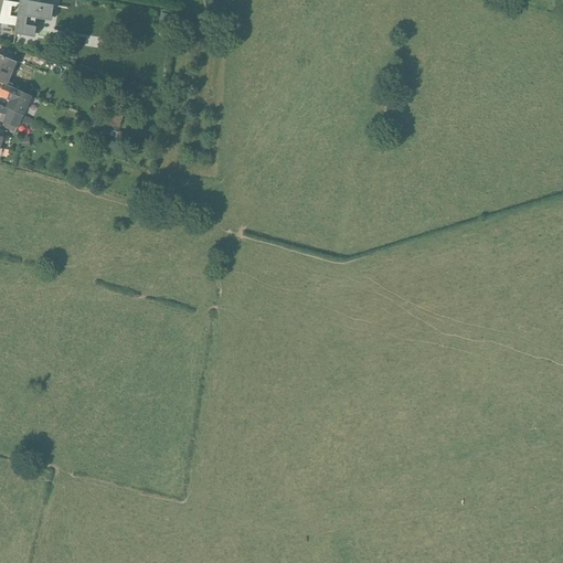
[(55,4),(27,0),(20,0),(13,33),(34,36),(35,28),(25,25),(28,16),(53,20),(55,4)]
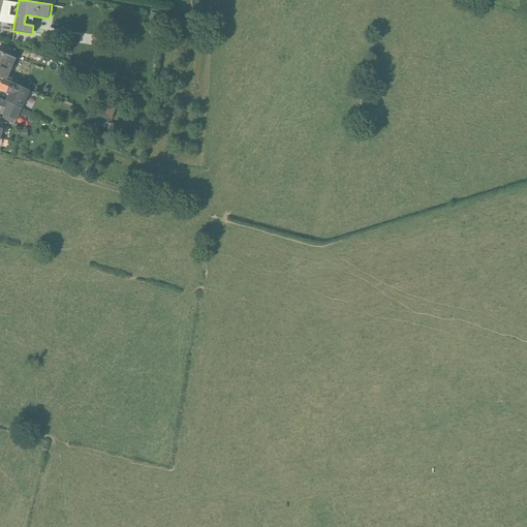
[(12,56),(0,51),(0,75),(4,78),(12,56)]
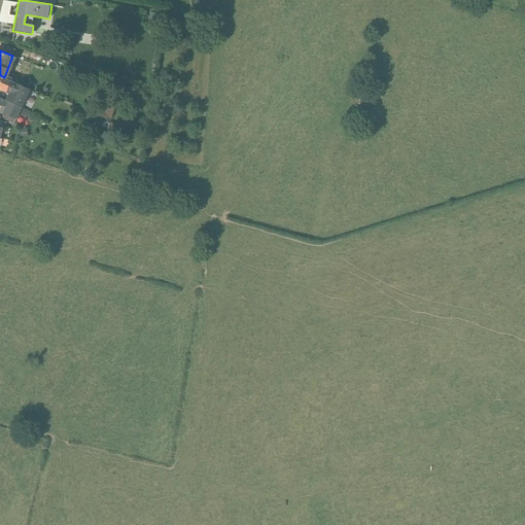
[(27,89),(9,79),(4,77),(0,75),(0,88),(8,92),(5,100),(7,101),(19,106),(27,89)]
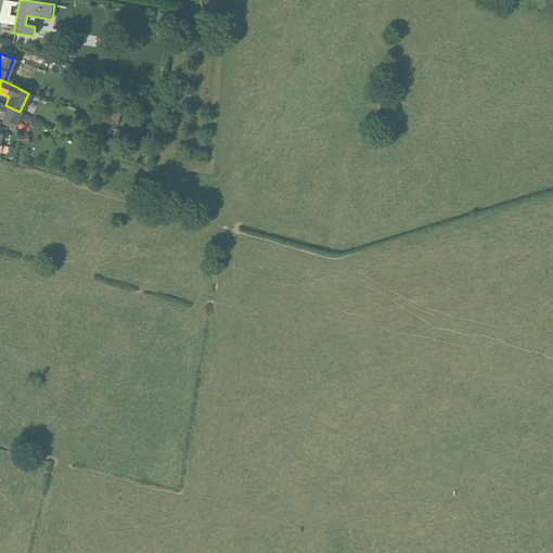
[(34,106),(39,97),(33,93),(27,104),(34,106)]
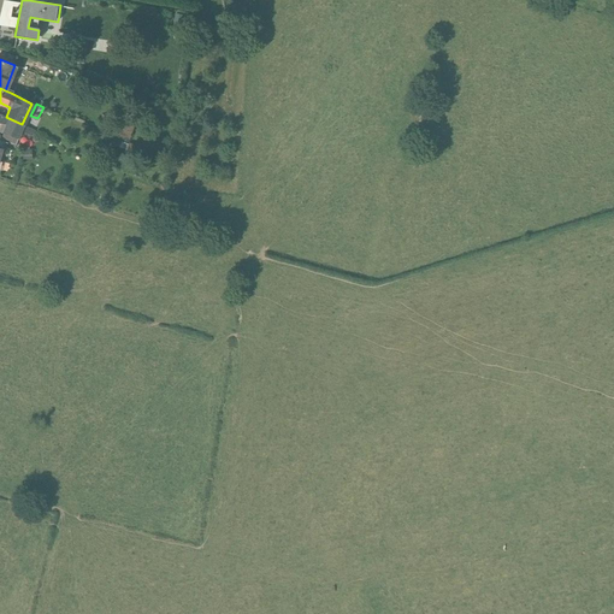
[(22,124),(9,118),(6,117),(0,113),(0,123),(5,124),(3,133),(16,139),(22,124)]
